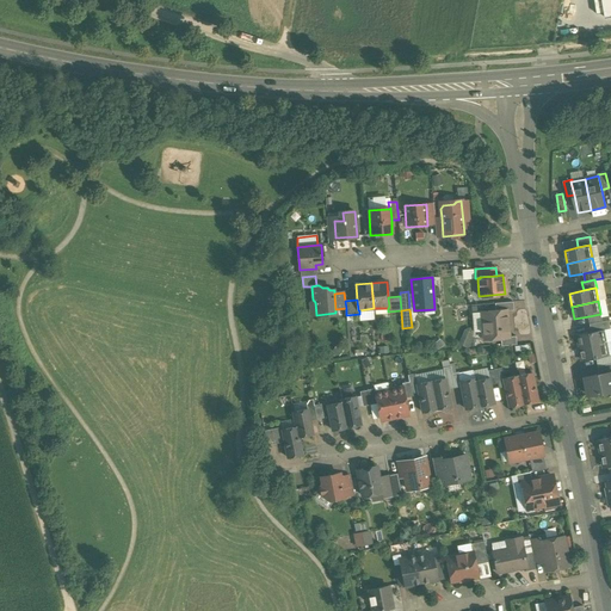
[(495,312),(481,313),(483,332),(482,334),(482,338),(487,341),(489,341),(492,339),(501,338),(510,337),(507,310),(495,312)]
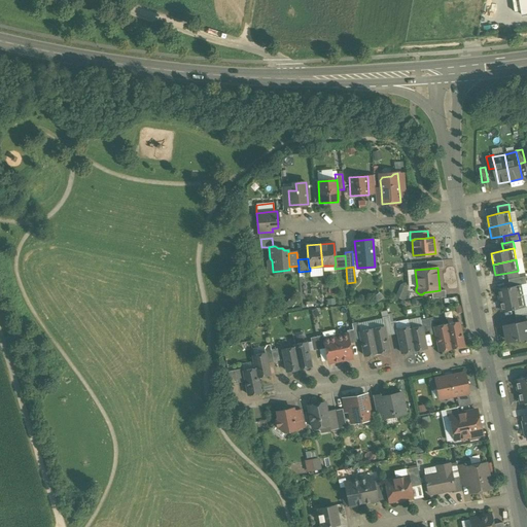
[(518,271),(507,273),(508,280),(520,278),(519,270),(518,270),(518,271)]
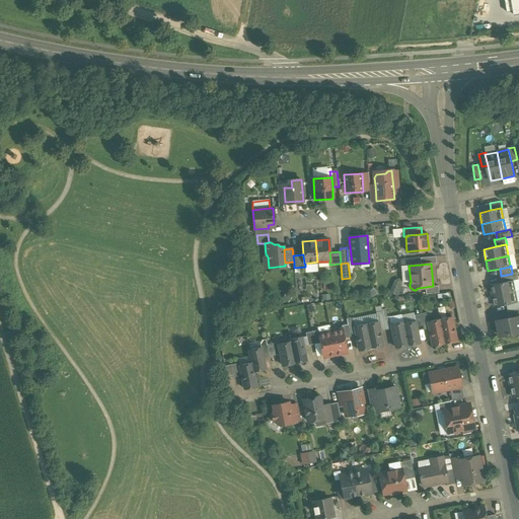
[(512,274),(501,276),(503,282),(512,280),(513,281),(518,280),(517,273),(512,274)]
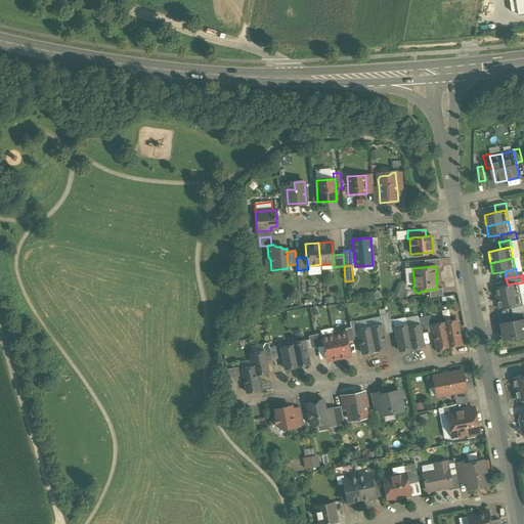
[(508,285),(495,288),(497,299),(520,294),(518,284),(517,282),(508,285)]
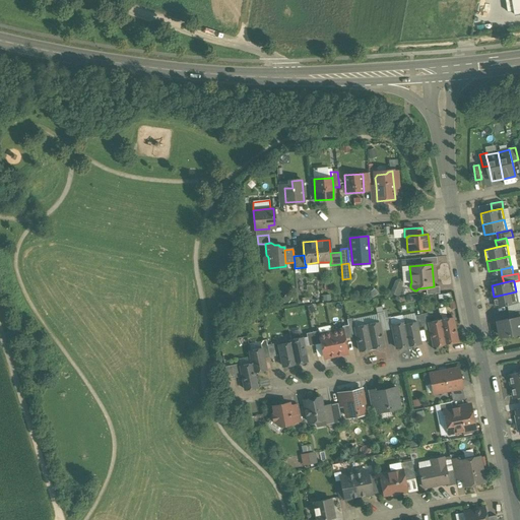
[(439,286),(434,286),(427,287),(427,295),(440,294),(439,286)]
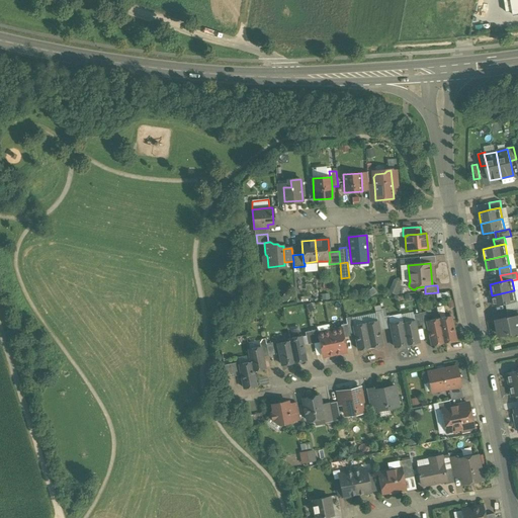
[(514,290),(492,295),(494,307),(506,304),(516,301),(514,290)]
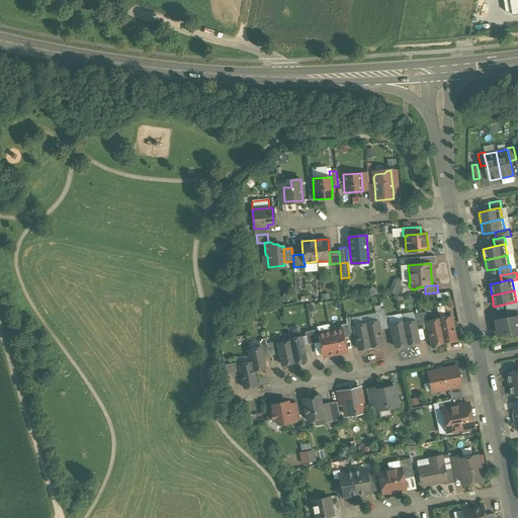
[(516,301),(506,304),(507,311),(517,308),(517,300),(516,301)]
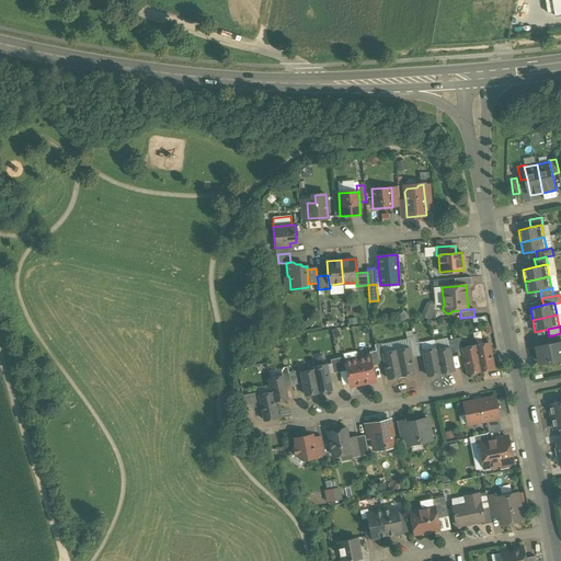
[(560,333),(549,336),(551,344),(560,341),(560,333)]
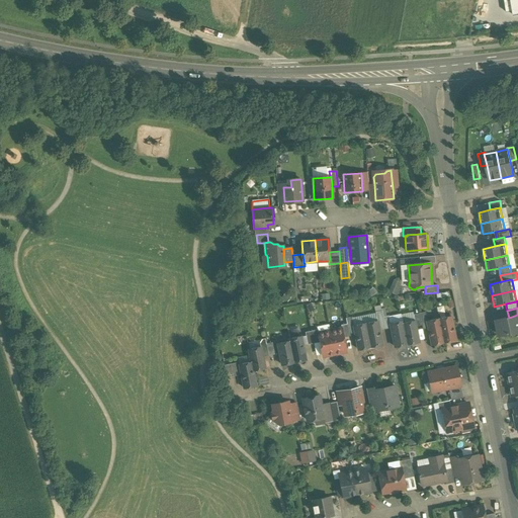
[(381,311),(375,312),(376,321),(377,321),(379,330),(384,329),(382,317),(381,311)]
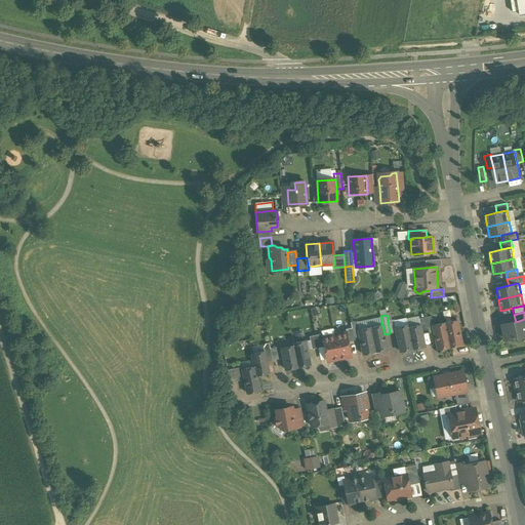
[(431,316),(425,317),(427,329),(429,335),(435,334),(433,325),(431,316)]
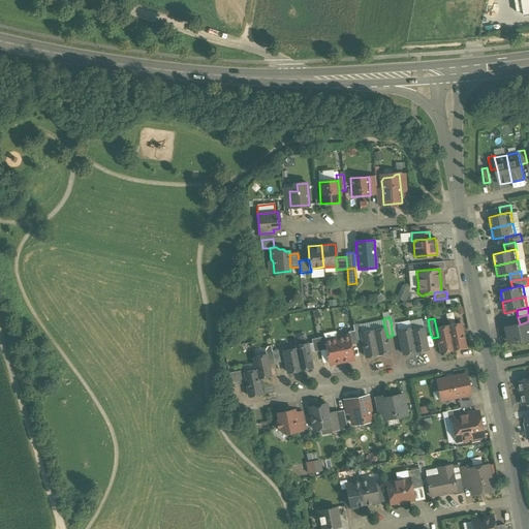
[(428,319),(422,320),(423,328),(424,333),(430,332),(428,319)]
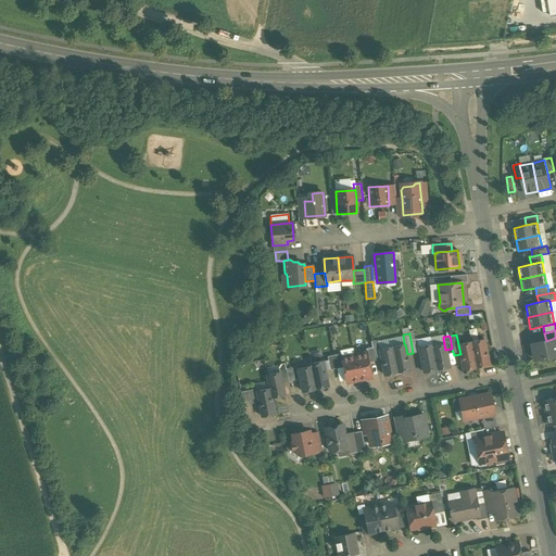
[(555,338),(546,341),(533,343),(536,361),(555,355),(555,338)]
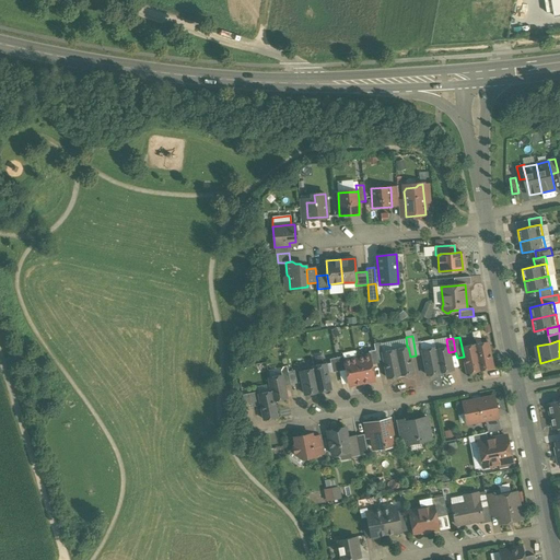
[(420,341),(413,342),(416,356),(422,354),(422,349),(420,341)]
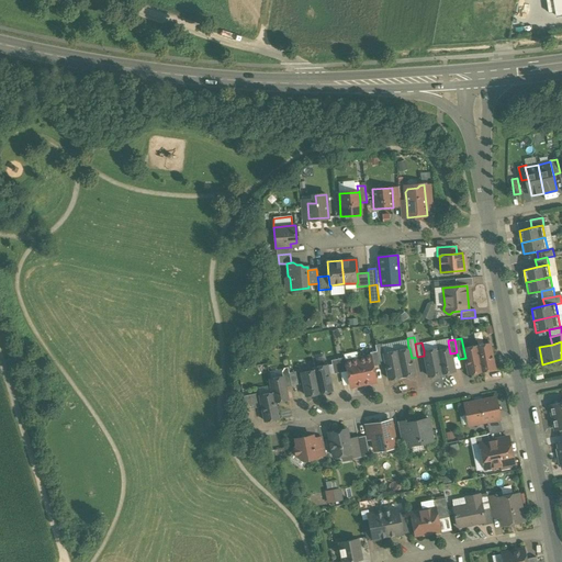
[(494,369),(490,343),(476,346),(481,371),(494,369)]
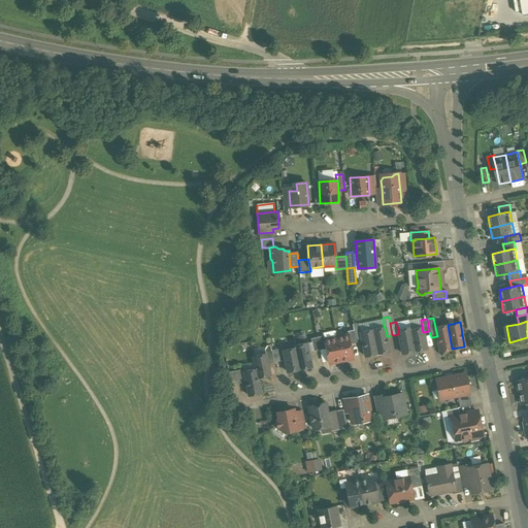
[(359,323),(353,324),(354,330),(356,342),(362,341),(360,332),(361,332),(359,323)]
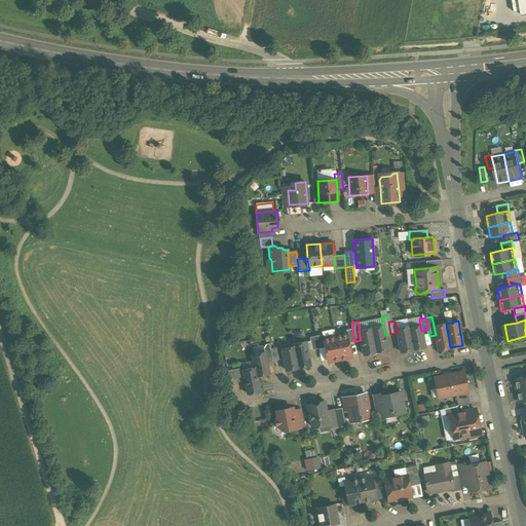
[(450,347),(446,324),(434,326),(436,335),(439,350),(450,347)]
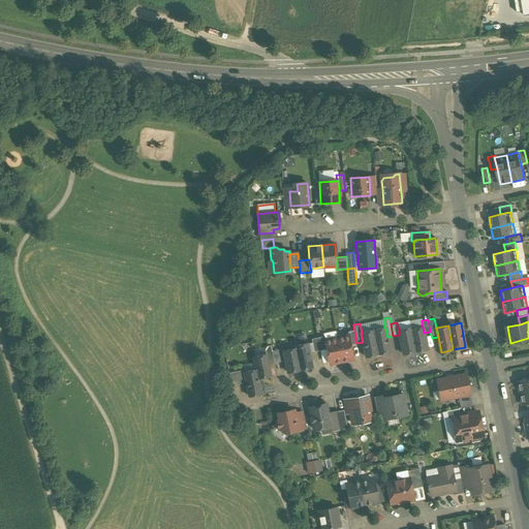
[(387,337),(385,328),(384,328),(373,331),(378,354),(391,352),(387,337)]
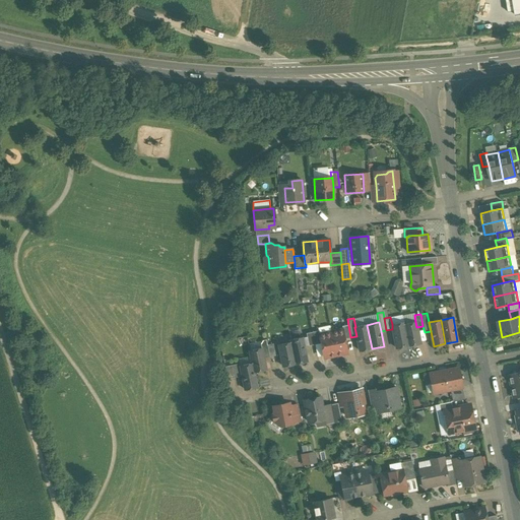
[(403,322),(392,324),(392,329),(396,348),(408,346),(404,324),(403,322)]
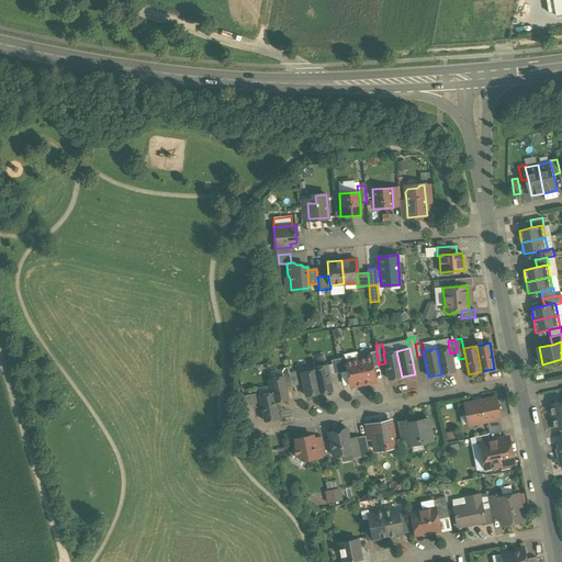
[(450,353),(449,348),(437,350),(441,374),(454,371),(450,353)]
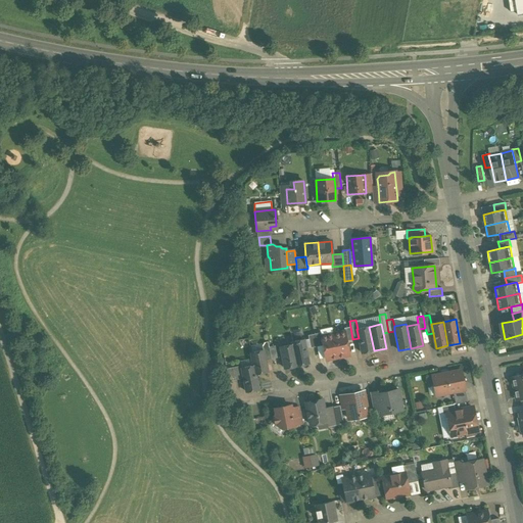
[(350,327),(344,328),(344,331),(345,331),(346,340),(352,339),(350,327)]
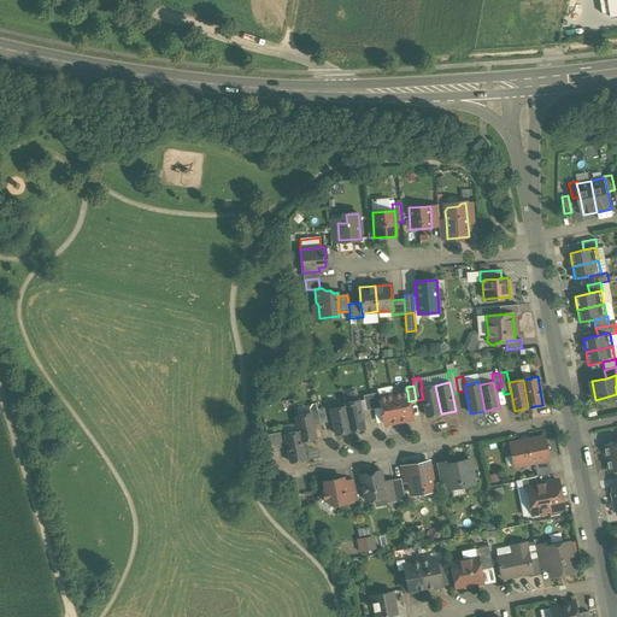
[(441,413),(435,386),(422,388),(421,388),(423,399),(427,416),(441,413)]
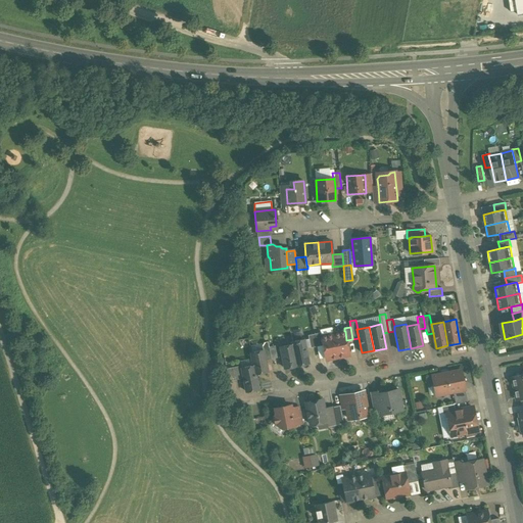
[(346,340),(345,331),(344,331),(333,334),(337,358),(349,355),(346,340)]
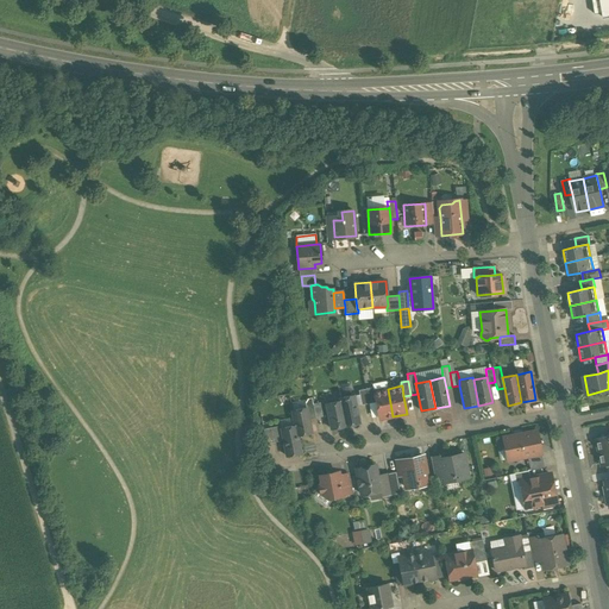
[(374,388),(365,389),(369,403),(376,402),(374,391),(374,388)]
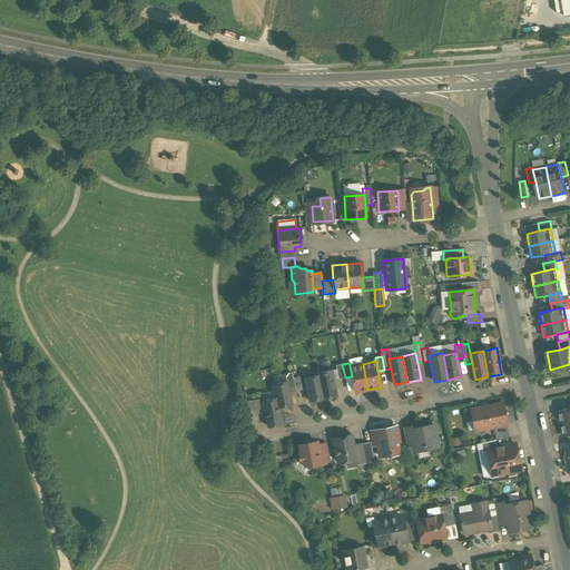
[(342,364),(335,365),(338,379),(345,377),(342,364)]
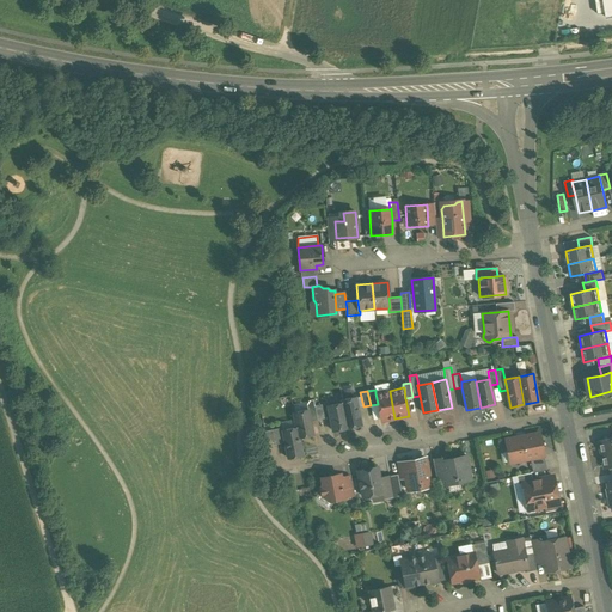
[(375,393),(378,404),(381,421),(395,418),(390,391),(375,393)]
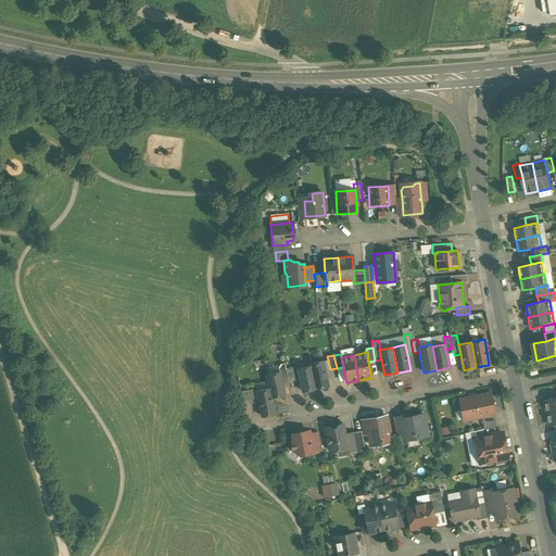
[(328,387),(323,361),(310,364),(311,366),(315,389),(328,387)]
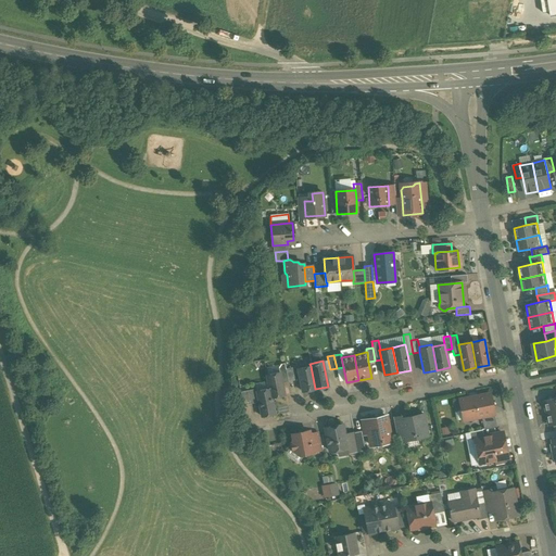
[(311,366),(298,369),(303,392),(315,389),(311,366)]
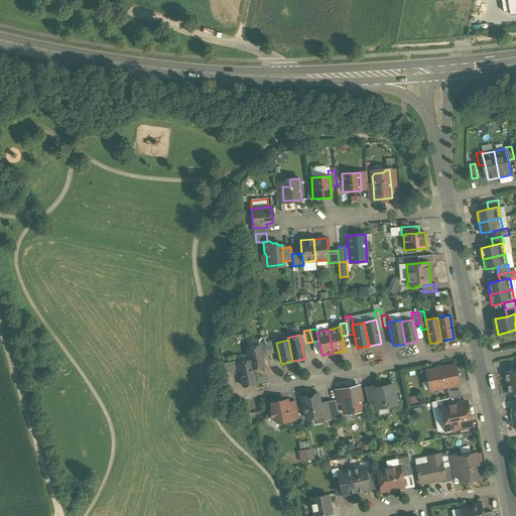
[(271,342),(265,343),(267,355),(273,354),(271,342)]
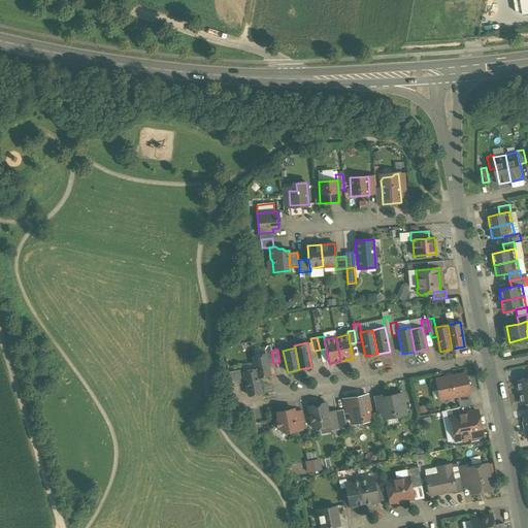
[(271,351),(265,352),(266,354),(268,364),(273,363),(271,351)]
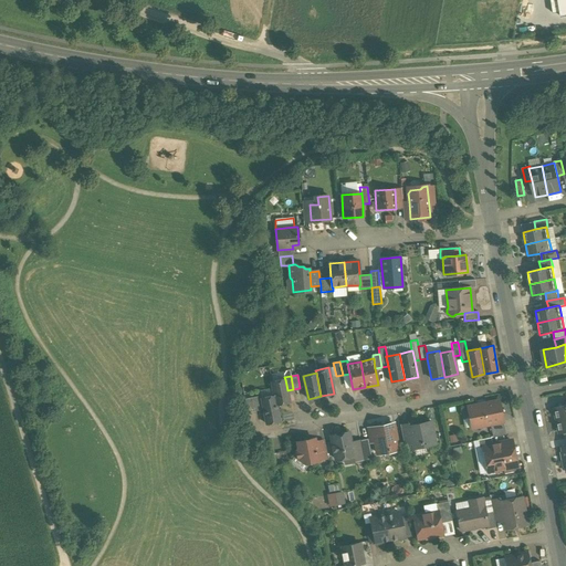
[(285,379),(272,381),(274,396),(276,406),(290,402),(287,390),(285,379)]
